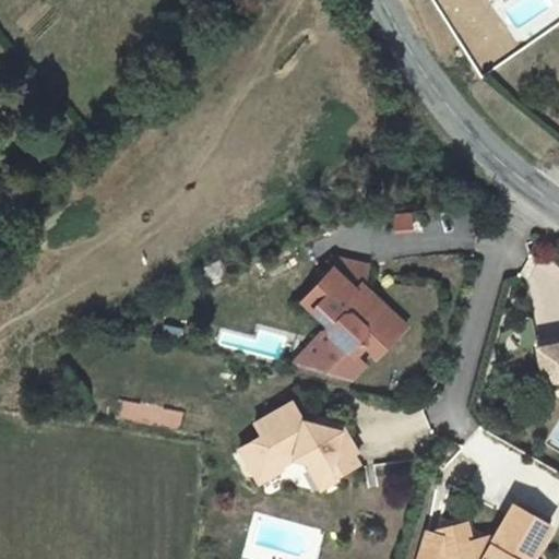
[(369,266),(333,258),(329,272),(301,300),(330,326),(331,334),(345,347),(353,355),(364,344),(378,357),(397,335),(383,322),(382,314),(372,306),(365,306),(358,299),(363,295),(365,287),(369,266)]
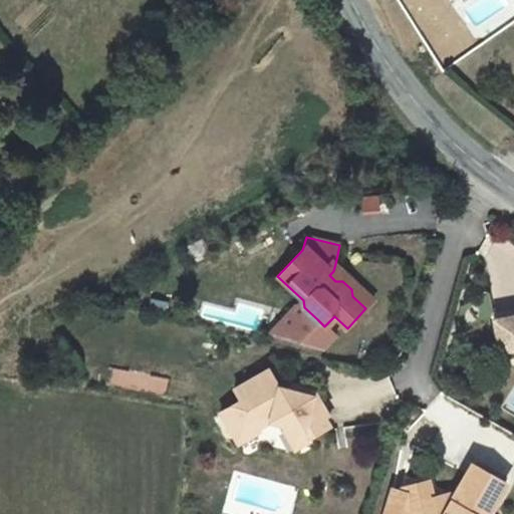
[(374,299),(335,264),(333,271),(329,275),(335,281),(342,281),(351,289),(352,296),(365,308),(374,299)]
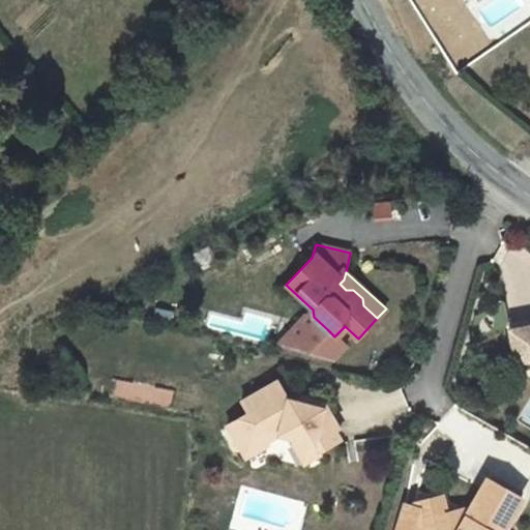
[(529,325),(511,329),(518,362),(529,359),(529,325)]
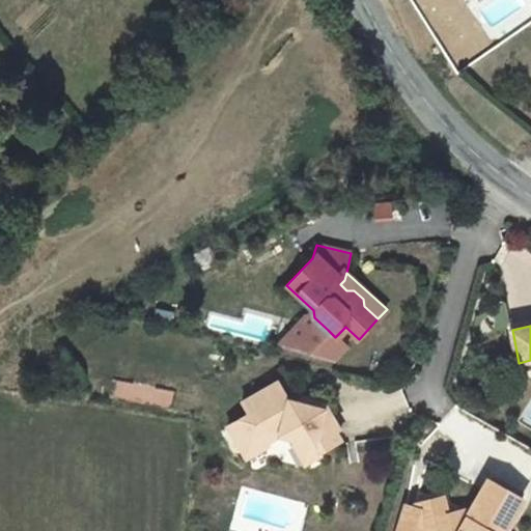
[(172,406),(174,389),(117,382),(115,399),(172,406)]
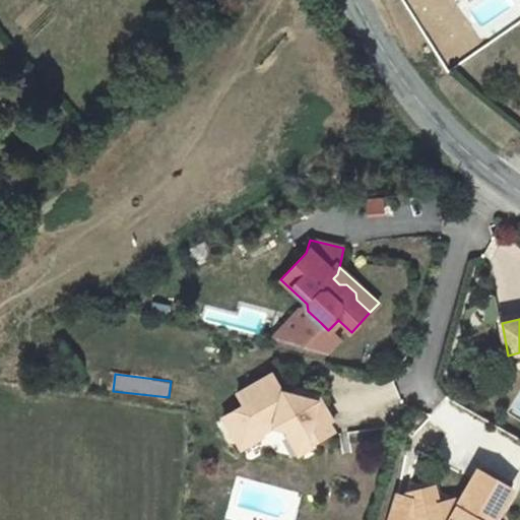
[(283,392),(272,374),(238,394),(244,405),(223,417),(238,442),(258,430),(261,434),(273,426),(288,431),(308,436),(313,443),(333,431),(328,421),(331,419),(317,394),(308,392),(307,399),(283,392)]
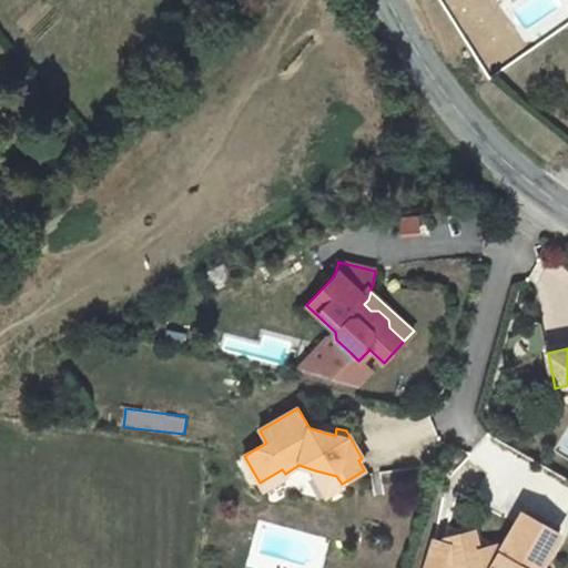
[(318,423),(310,428),(335,436),(336,428),(318,423)]
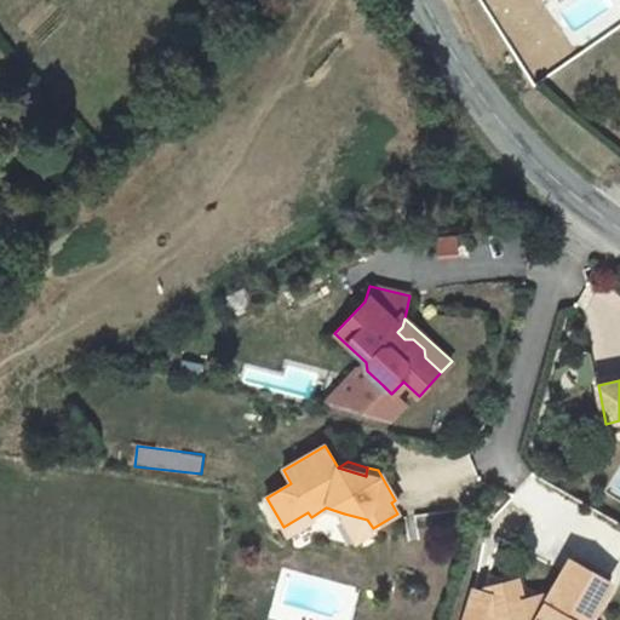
[(311,517),(308,512),(283,527),(288,535),(313,521),(311,517)]
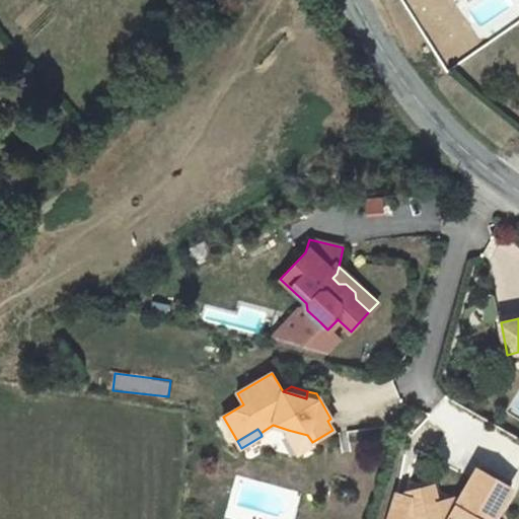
[(312,442),(307,435),(288,430),(287,434),(299,453),(313,445),(312,442)]
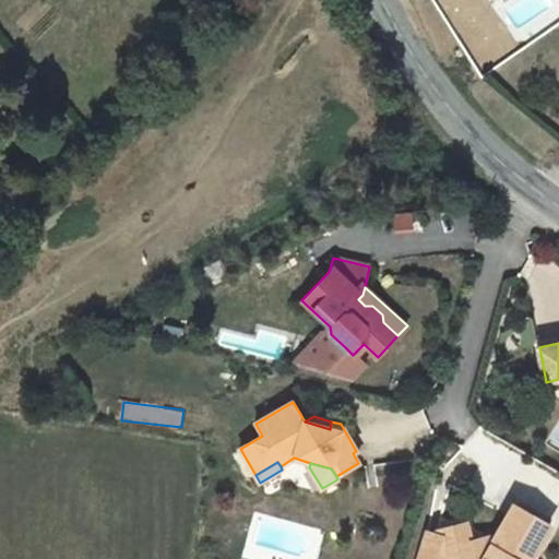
[(532,558),(551,525),(514,504),(490,545),(488,550),(484,558),(477,555),(476,554),(455,558),(532,558)]
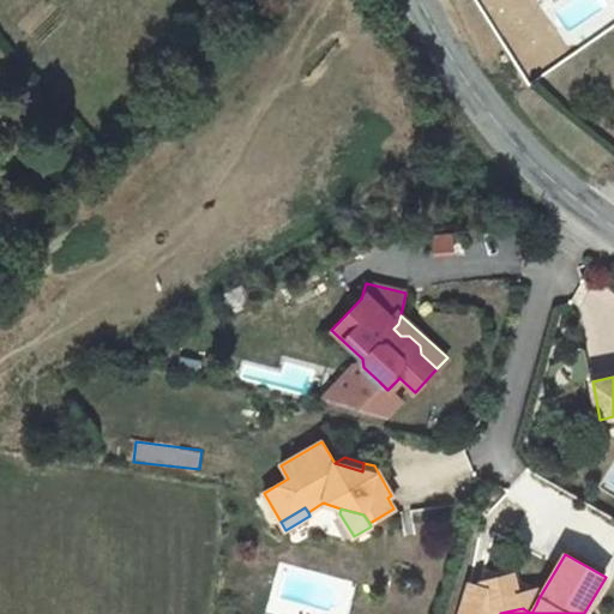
[(531,613),(539,599),(531,595),(524,609),(531,613)]
